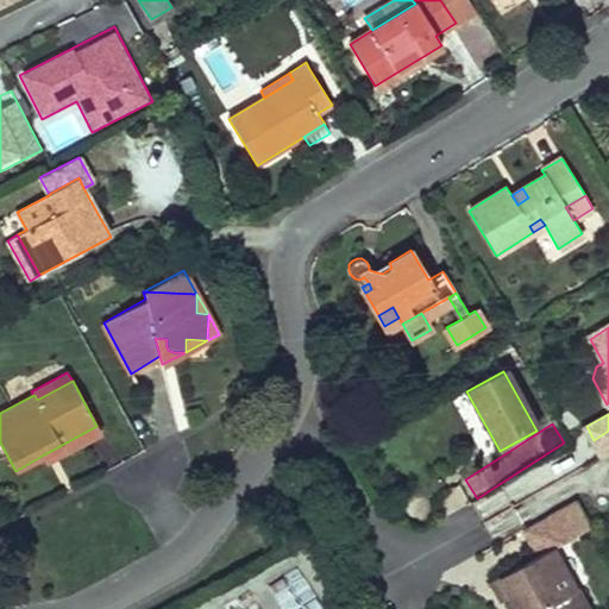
[(101,433),(96,426),(44,454),(48,462),(101,433)]
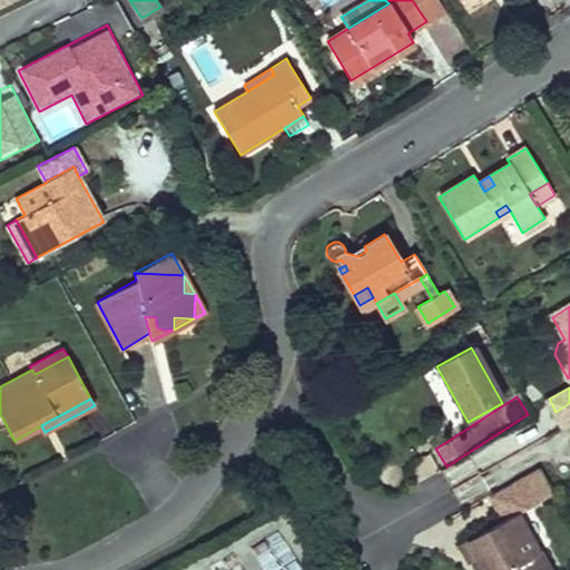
[(569,403),(556,412),(564,428),(569,424),(569,403)]
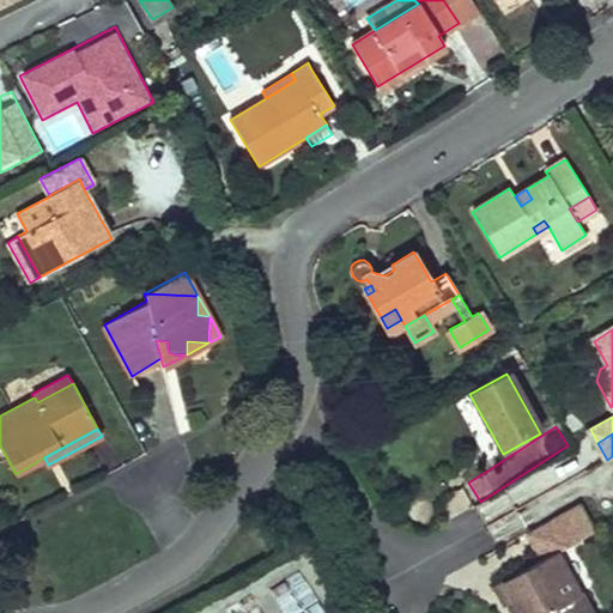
[(575,592),(554,552),(594,530),(578,503),(525,533),(539,558),(501,580),(513,601),(519,612),(589,612),(577,590),(575,592)]
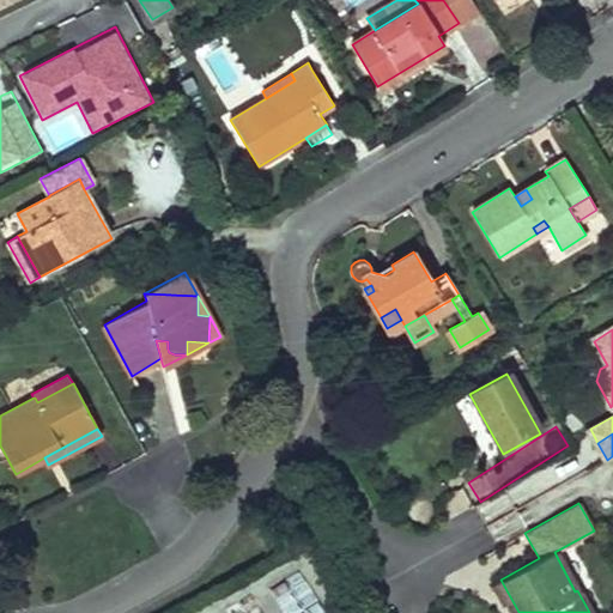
[(513,601),(501,580),(491,584),(503,606),(513,601)]
